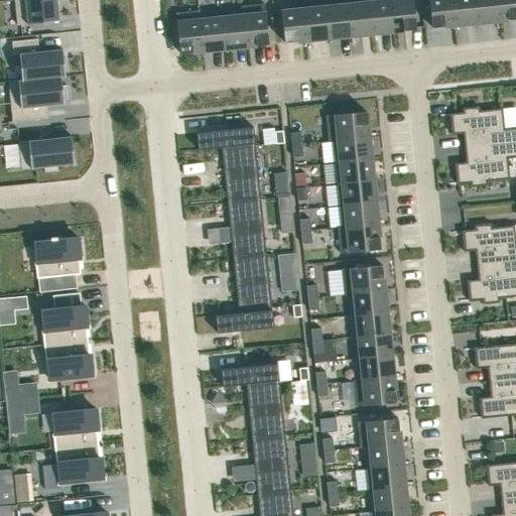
[(56,0),(18,0),(14,0),(17,25),(59,21),(56,0)]
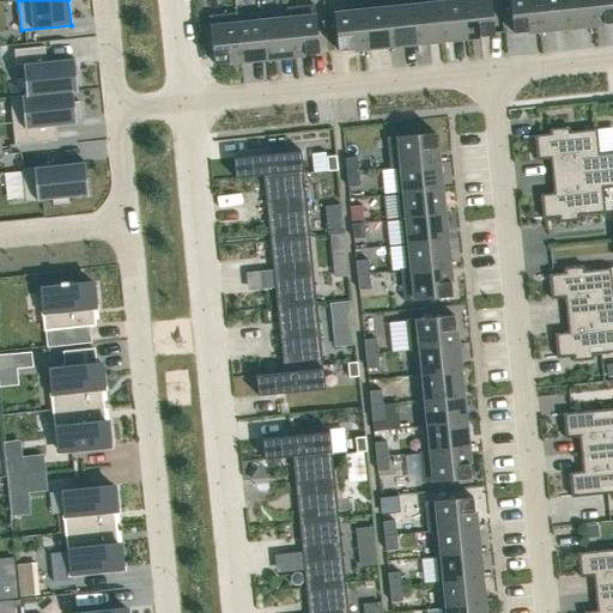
[(437,0),(417,0),(411,1),(416,43),(441,41),(437,4),(438,4),(437,0)]
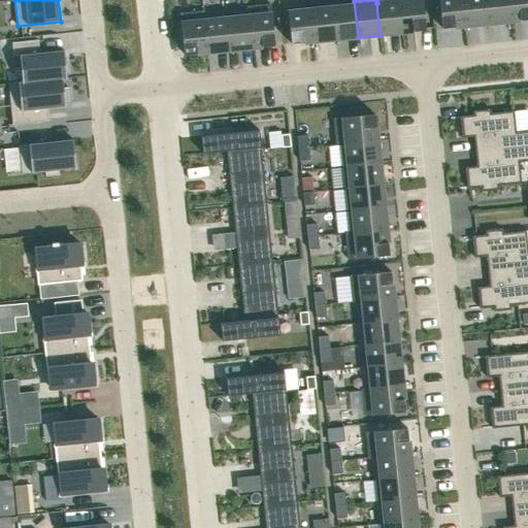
[(422,0),(407,0),(399,1),(402,33),(425,30),(422,0)]
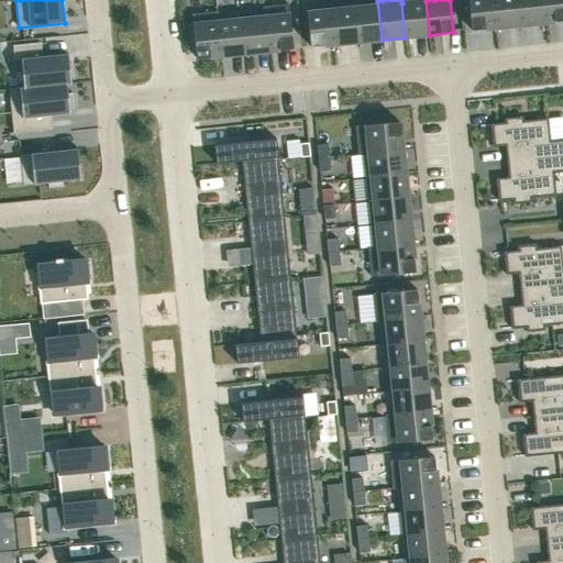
[(492,0),(467,0),(471,31),(495,28),(492,0)]
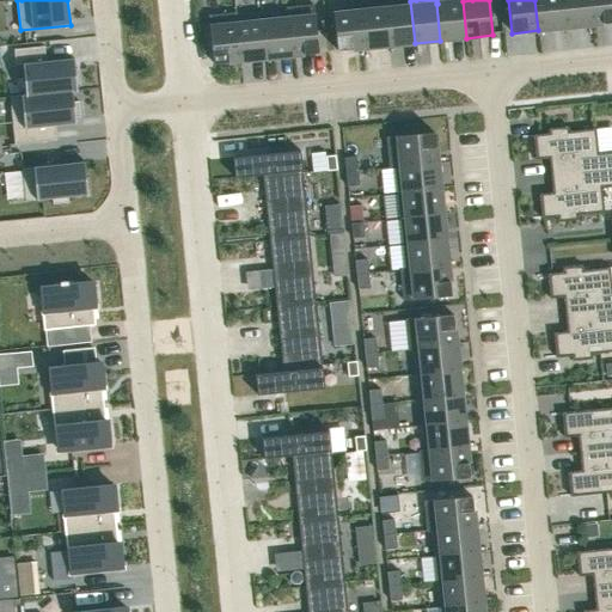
[(534,0),(538,30),(564,28),(561,0),(534,0)]
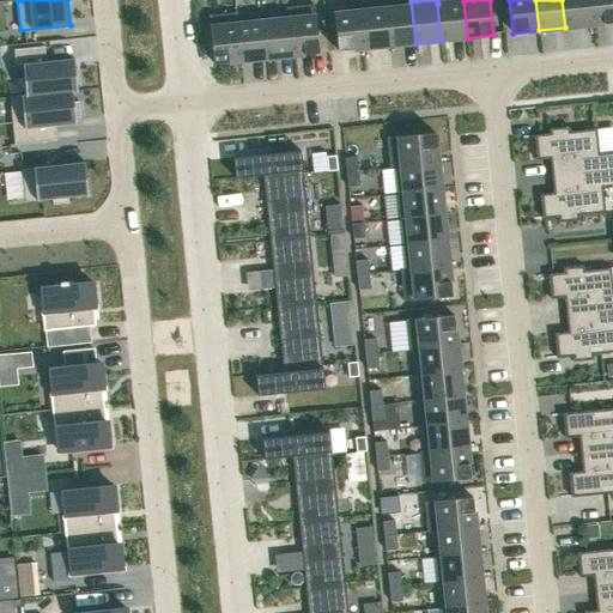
[(562,0),(565,28),(590,25),(588,0),(562,0)]
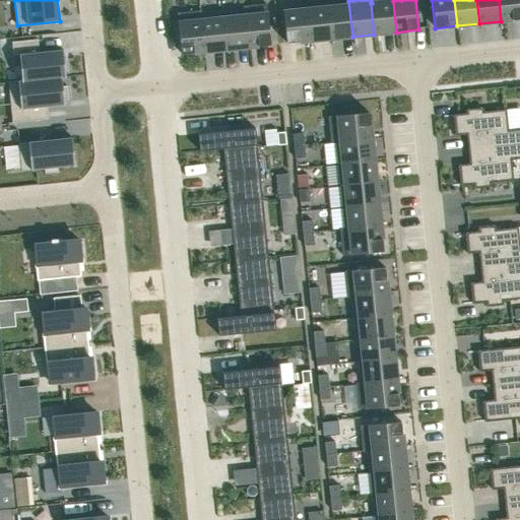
[(519,0),(499,0),(501,21),(519,18),(519,0)]
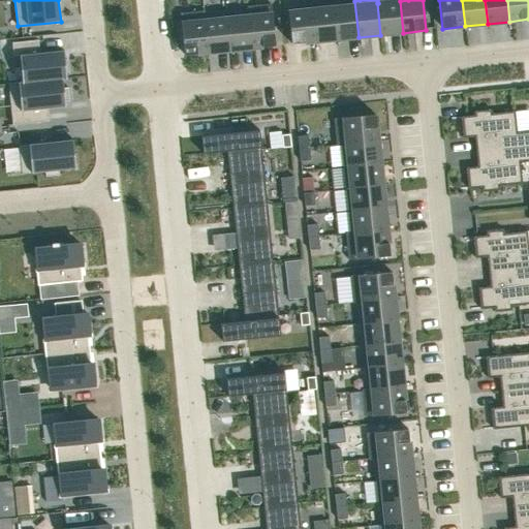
[(354,1),(333,3),(336,39),(359,37),(354,1)]
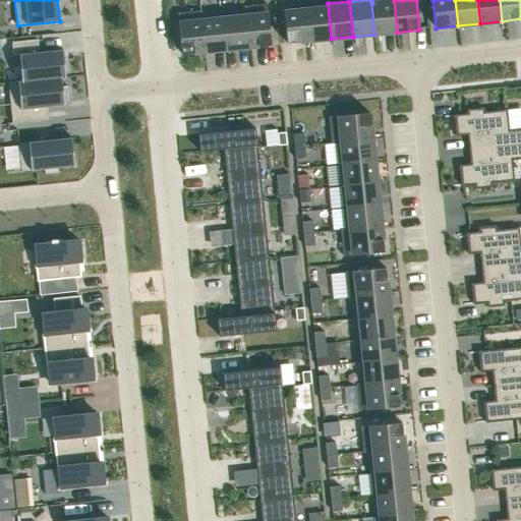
[(372,3),(371,3),(374,35),(397,33),(394,1),(372,3)]
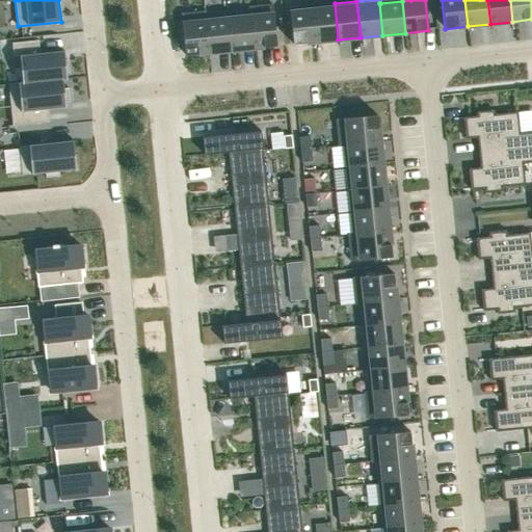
[(335,3),(311,5),(312,10),(313,10),(316,42),(338,40),(335,3)]
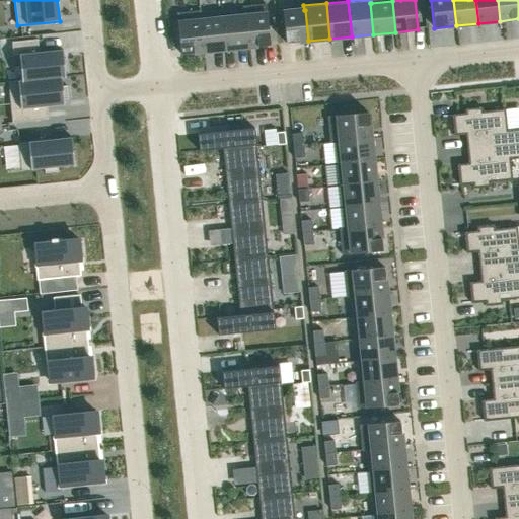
[(266,4),(242,6),(242,11),(243,11),(247,47),(270,45),(266,4)]
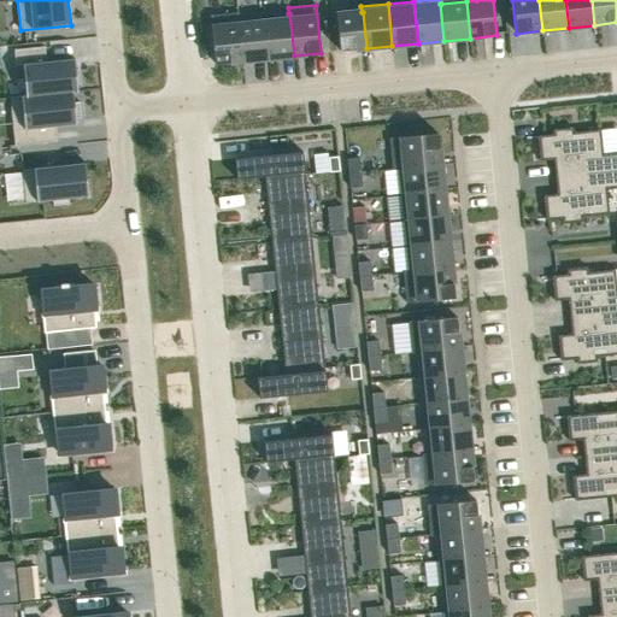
[(362,12),(336,15),(340,52),(366,48),(363,12),(362,12)]
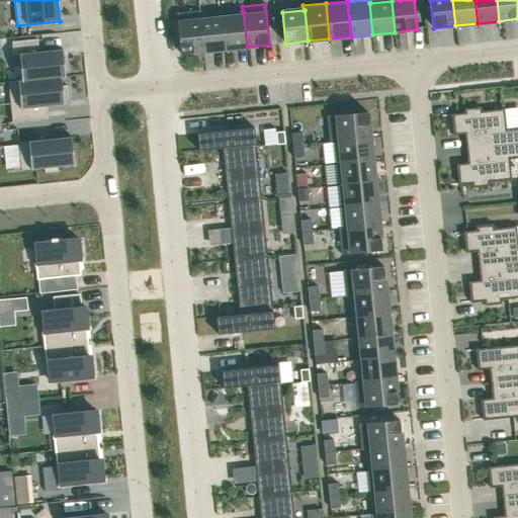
[(199,11),(176,13),(177,19),(178,35),(180,54),(203,52),(199,13),(200,13),(199,11)]
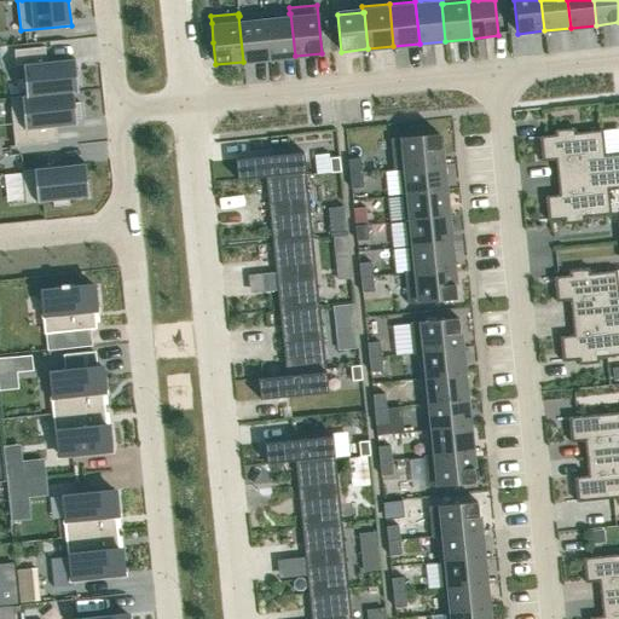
[(239,16),(238,16),(243,62),(268,59),(265,16),(265,13),(239,16)]
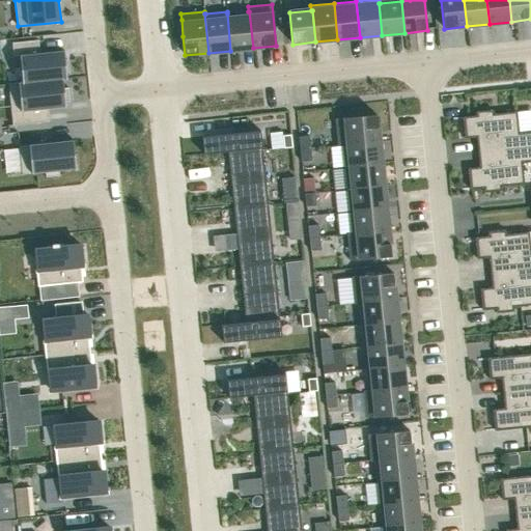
[(227,14),(230,51),(253,48),(249,11),(248,11),(227,14)]
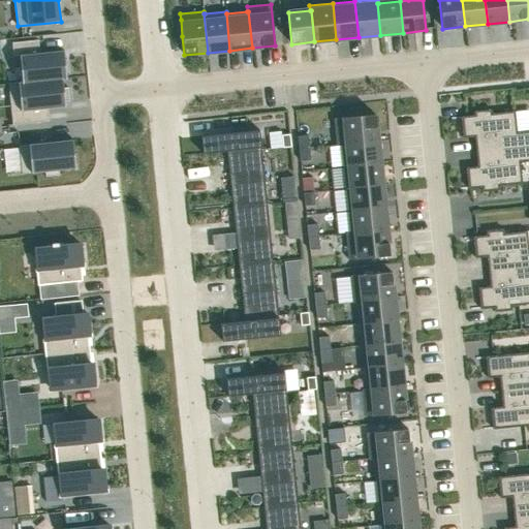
[(38,40),(11,43),(13,57),(20,56),(22,83),(62,79),(62,81),(66,80),(63,51),(39,53),(38,40)]
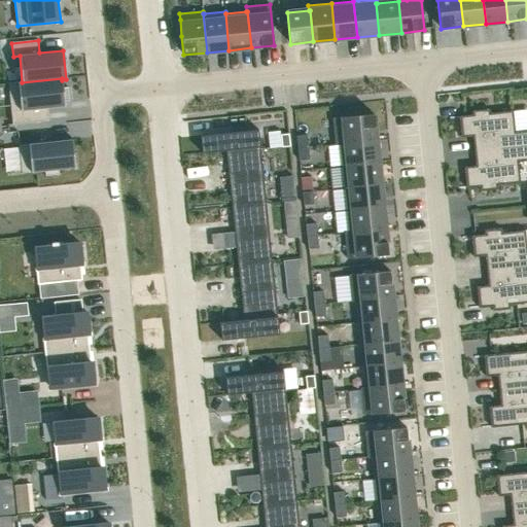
[(499,75),(512,73),(510,60),(497,61),(499,75)]
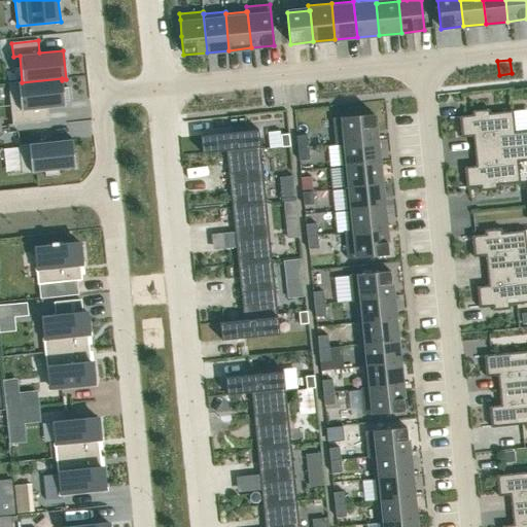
[(22,82),(8,83),(12,125),(42,121),(41,109),(65,107),(64,102),(69,102),(67,88),(63,88),(62,80),(62,78),(22,82)]
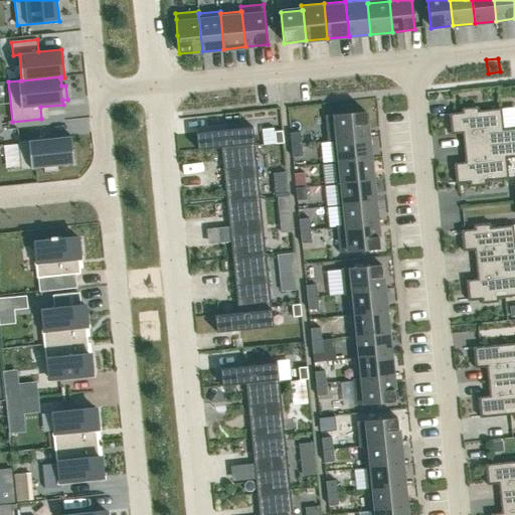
[(315,88),(316,98),(337,96),(336,86),(315,88)]
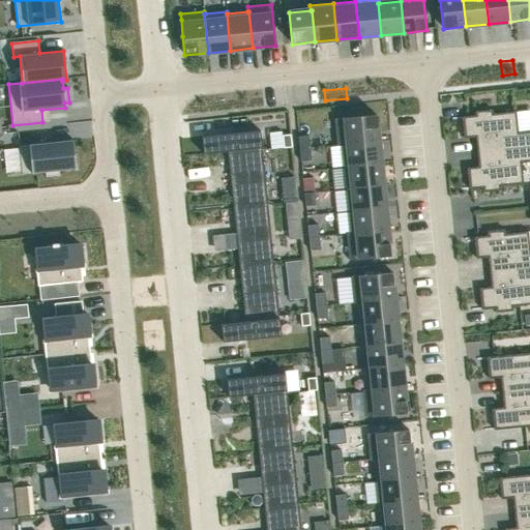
[(475,116),(461,117),(462,119),(464,139),(478,137),(479,151),(476,151),(476,152),(529,146),(529,131),(518,134),(516,112),(492,114),(492,110),(475,112),(475,116)]
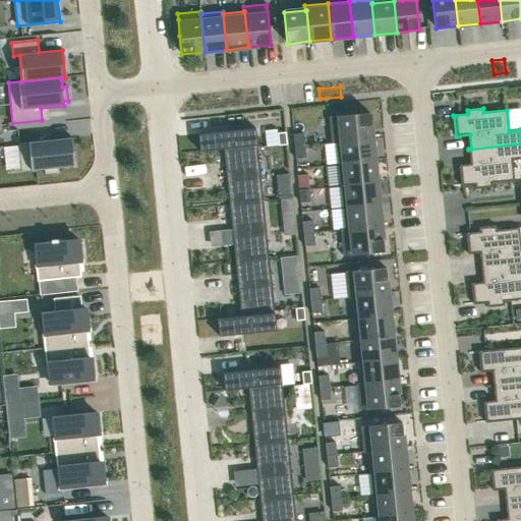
[(369,113),(329,117),(331,143),(336,143),(336,142),(371,138),(369,113)]
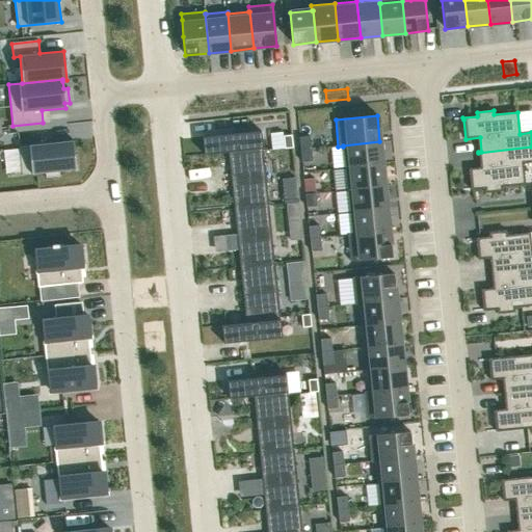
[(390,125),(392,152),(386,152),(387,173),(394,173),(392,150),(400,150),(399,124),(390,125)]
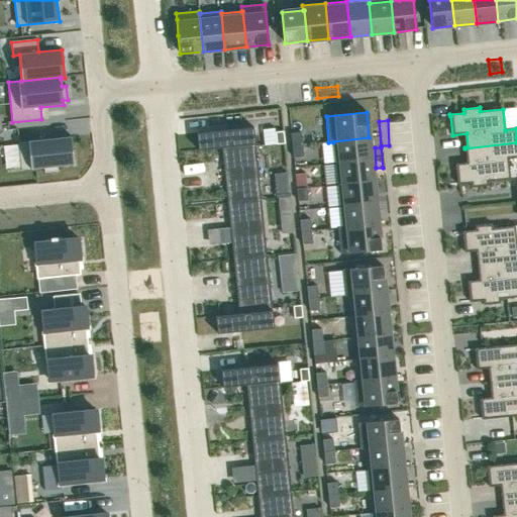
[(253,127),(196,133),(198,150),(221,148),(221,147),(254,144),(253,127)]
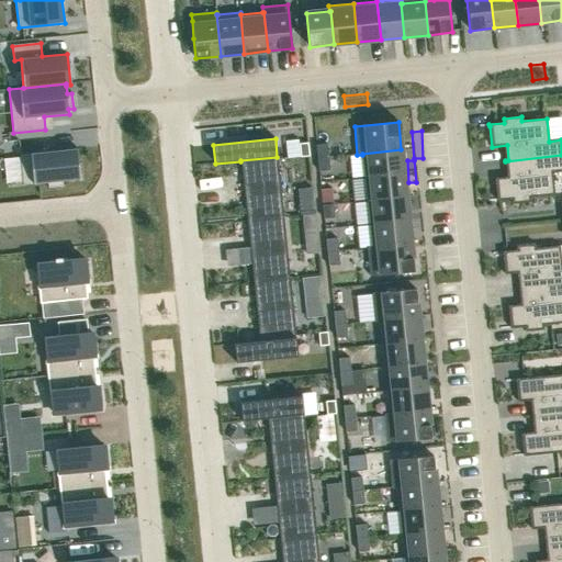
[(307,143),(299,144),(300,157),(308,156),(307,143)]
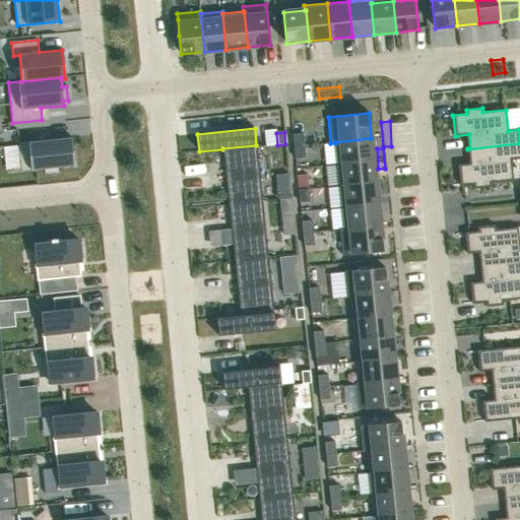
[(303,133),(293,134),(294,146),(304,145),(303,133)]
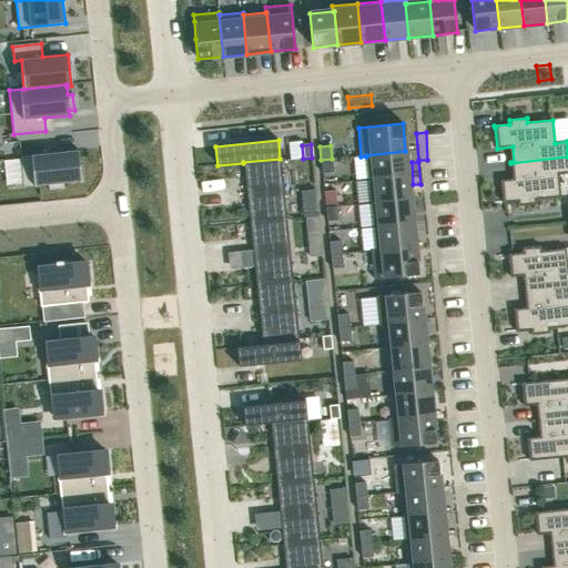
[(78,150),(20,156),(23,188),(48,185),(49,190),(63,189),(63,183),(81,181),(79,155),(78,150)]
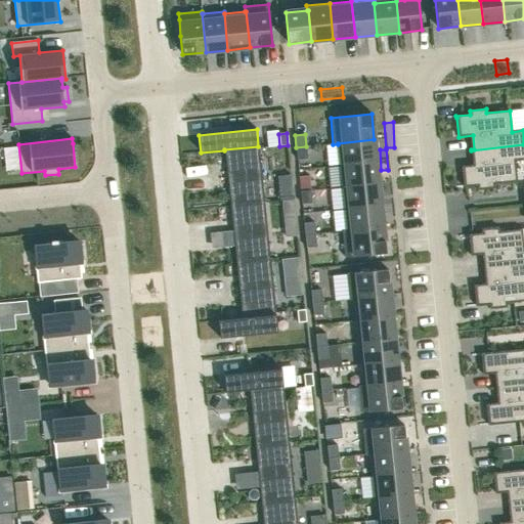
[(374,139),(338,143),(338,144),(340,165),(377,162),(374,139)]
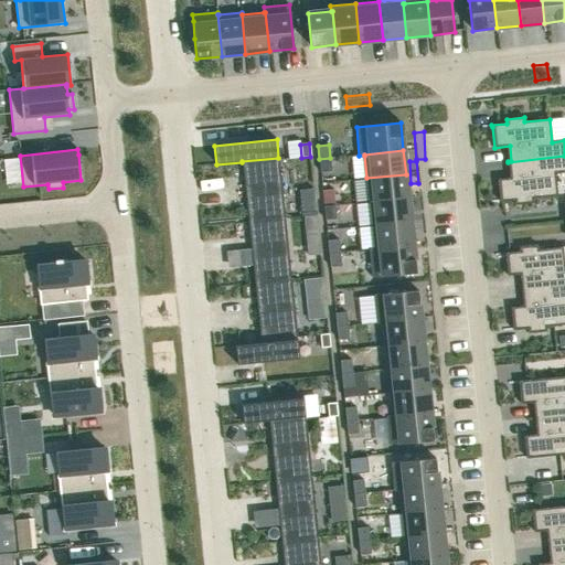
[(512,178),(498,180),(499,200),(499,202),(514,201),(515,205),(533,203),(532,199),(557,196),(555,173),(564,172),(564,156),(508,162),(508,163),(511,163),(512,178)]
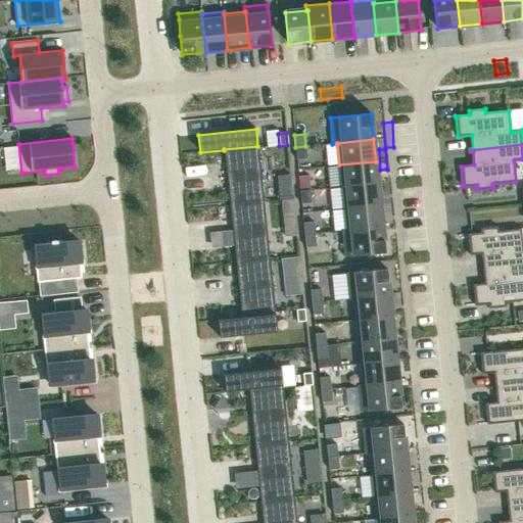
[(257,146),(224,149),(224,150),(230,205),(264,202),(257,146)]
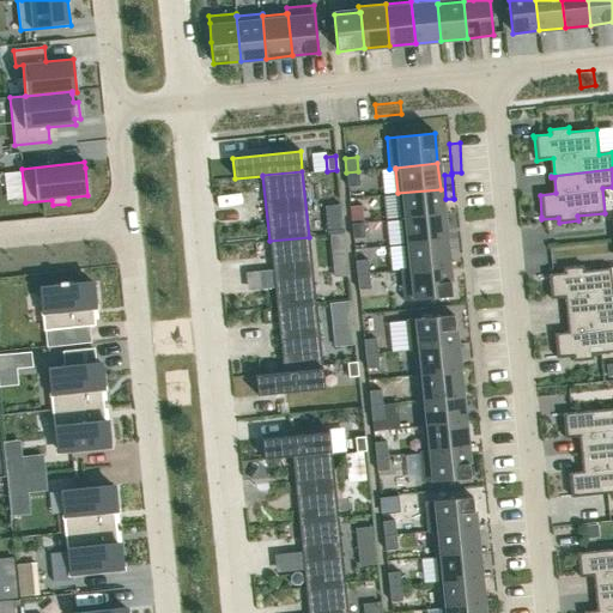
[(358,171),(346,173),(347,187),(359,186),(358,171)]
